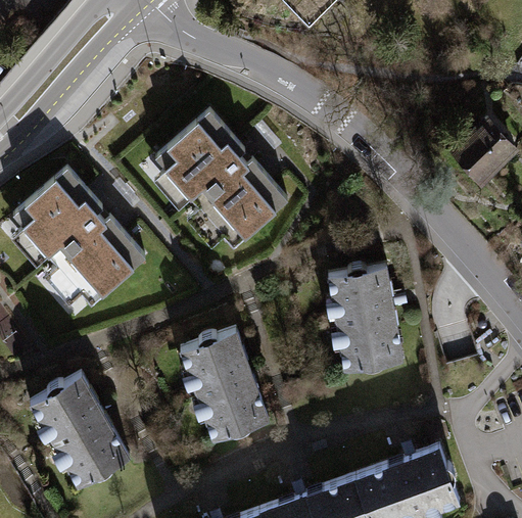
[(280,0),(304,26),(330,0),(280,0)]
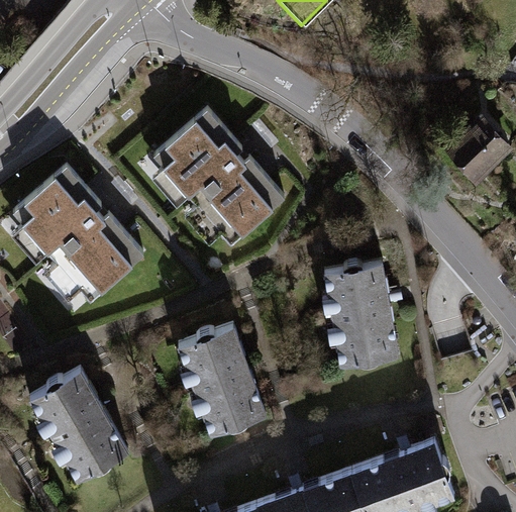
[(285,195),(207,106),(155,152),(232,241),(285,195)]
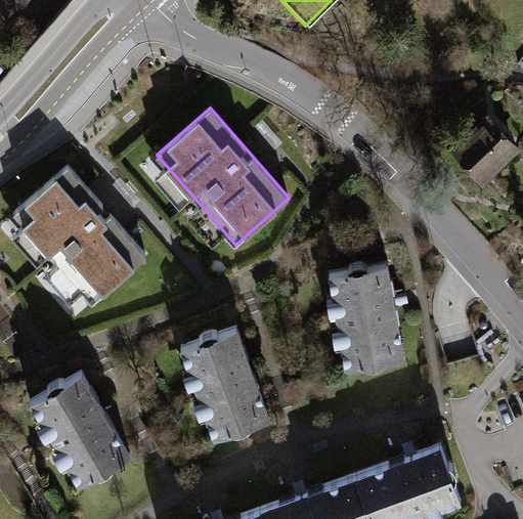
[(513,158),(483,123),(450,152),(479,185),(513,158)]
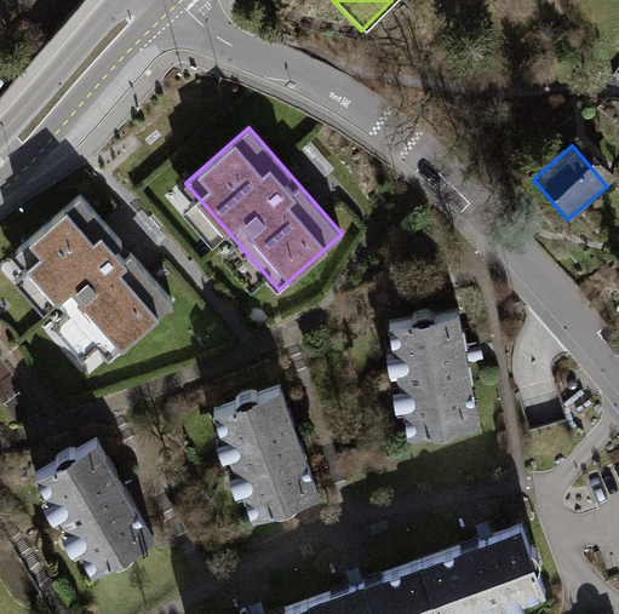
[(171,304),(78,198),(15,253),(108,360),(171,304)]
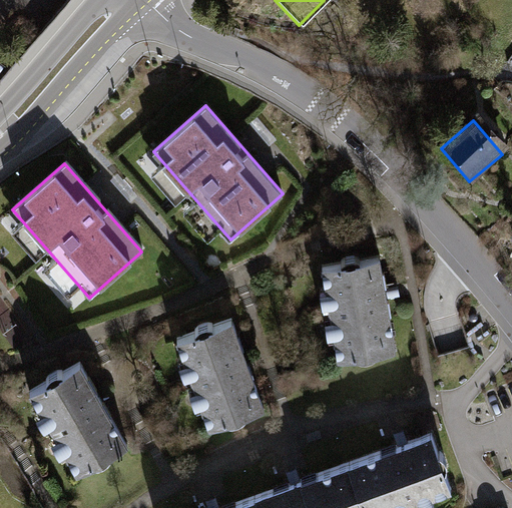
[(382,267),(326,276),(330,301),(323,302),(325,319),(332,318),(334,332),(326,333),(329,351),(337,349),(341,371),(397,363),(387,298),(382,267)]
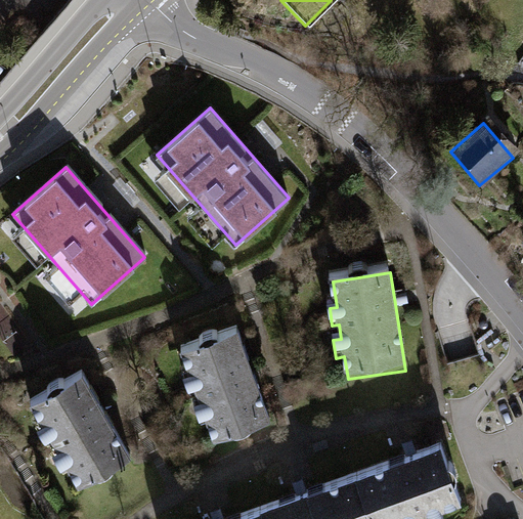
[(237,333),(181,354),(191,382),(185,385),(189,395),(197,393),(205,414),(192,419),(199,433),(206,430),(213,451),(272,429),(256,384),(237,333)]
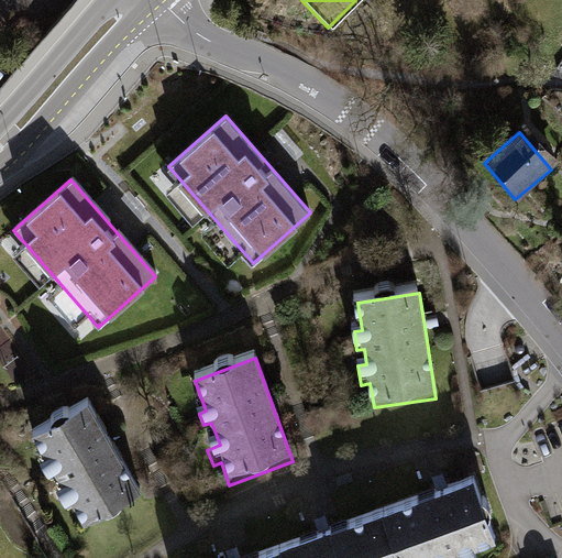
[(86,406),(29,438),(44,466),(36,470),(48,491),(55,487),(61,495),(53,501),(66,524),(77,517),(86,533),(141,502),(112,451),(86,406)]
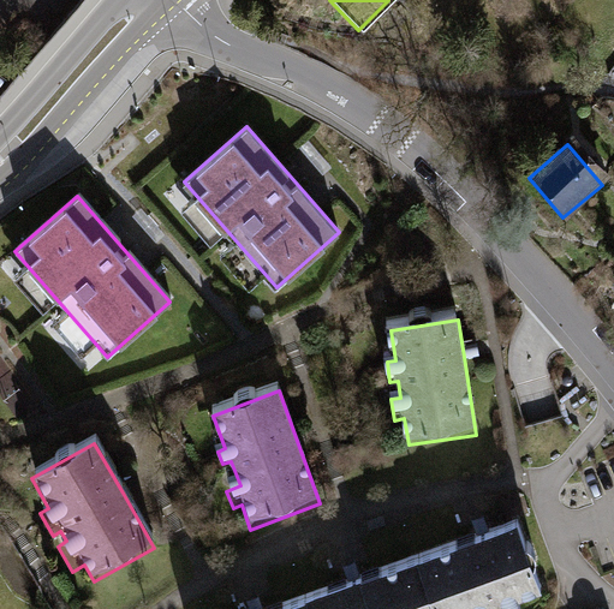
[(477,531),(415,554),(434,608),(504,608),(542,595),(513,518),(477,531)]
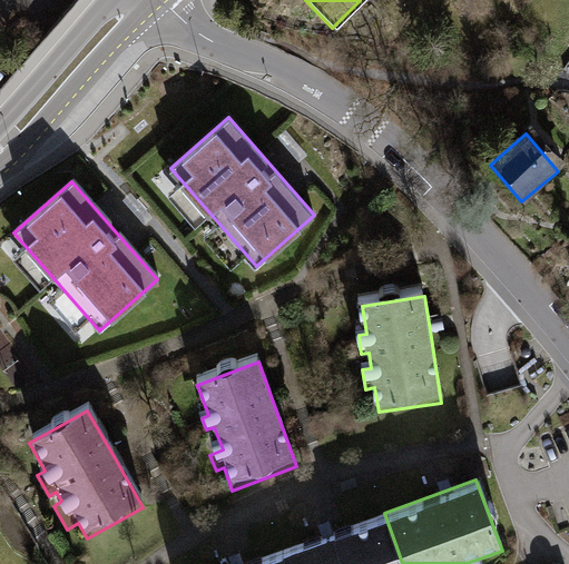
[(402,563),(384,513),(324,535),(282,550),(286,563),(402,563)]
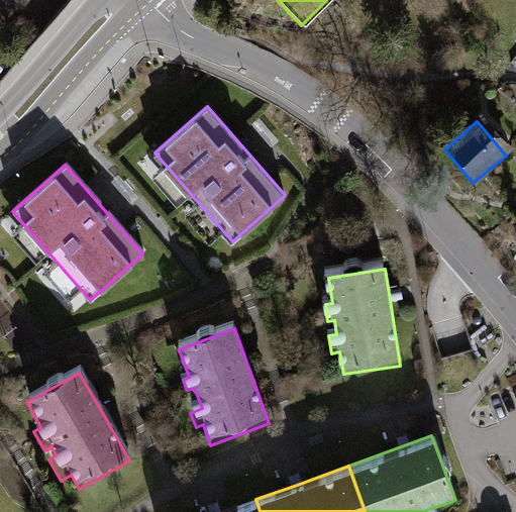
[(260,511),(255,499),(223,511),(260,511)]
